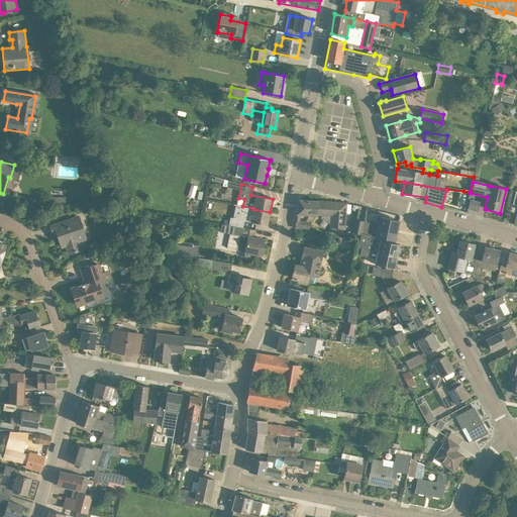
[(331,212),(321,212),(322,207),(318,206),(319,202),(299,201),(297,214),(331,217),(331,212)]
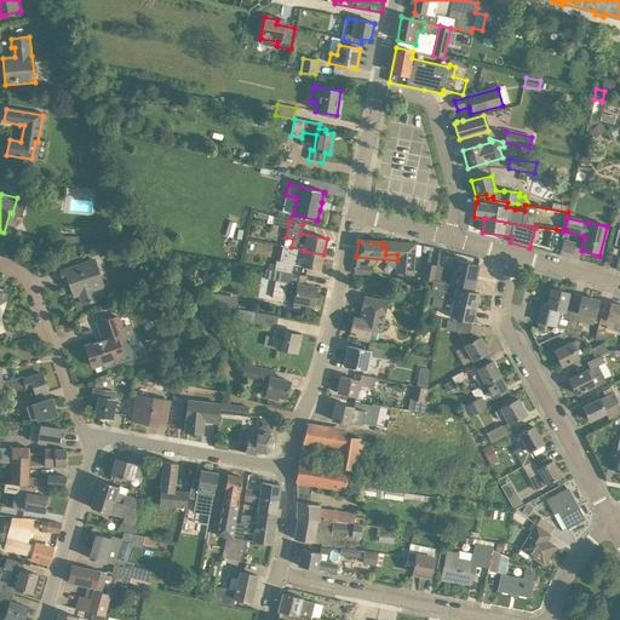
[(575,244),(563,241),(561,251),(573,253),(575,244)]
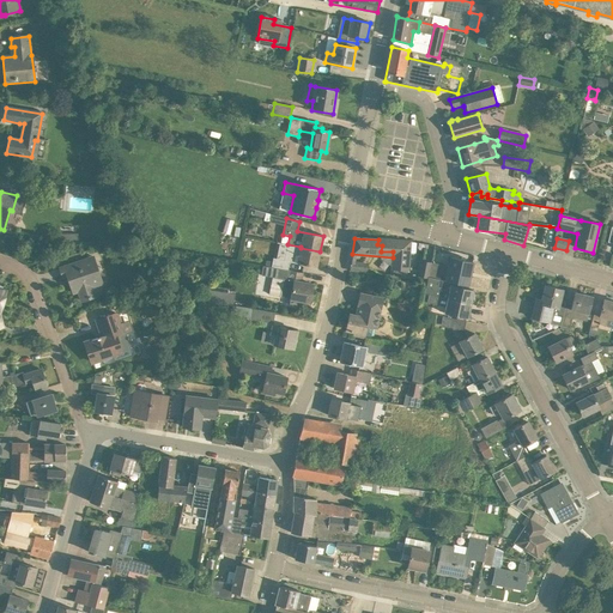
[(393,252),(393,258),(392,271),(400,271),(400,275),(406,277),(407,272),(410,242),(378,240),(377,244),(382,246),(381,252),(393,252)]
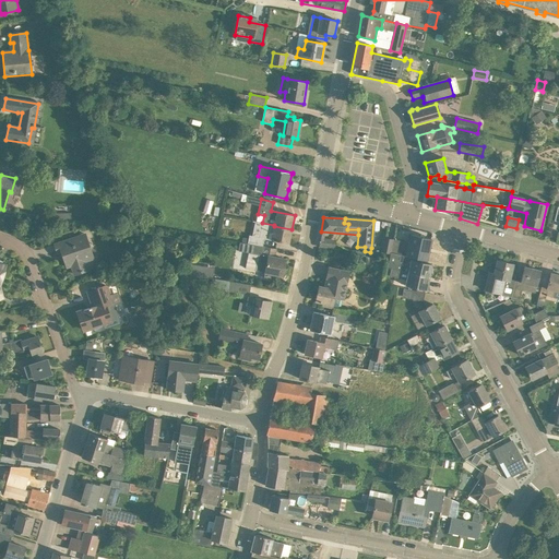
[(288,244),(292,229),(274,226),(274,225),(262,223),(259,237),(250,235),(248,244),(262,246),(264,239),(288,244)]
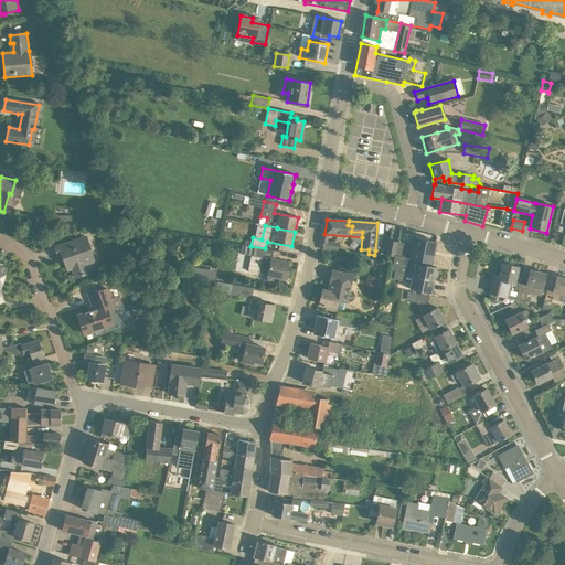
[(436,242),(415,237),(411,259),(430,264),(436,242)]
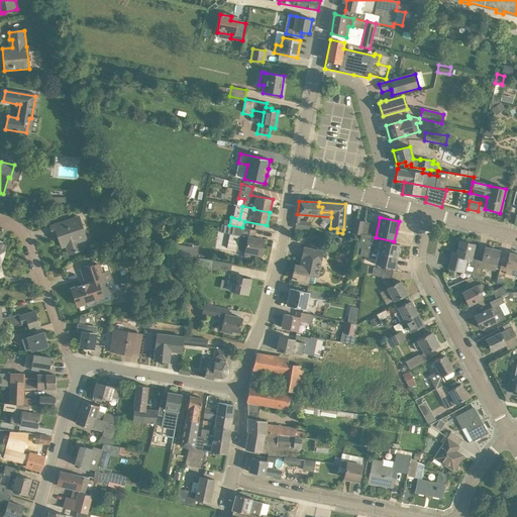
[(86,239),(83,230),(80,231),(76,218),(50,226),(53,234),(57,232),(62,247),(70,245),(72,252),(81,250),(78,242),(86,239)]
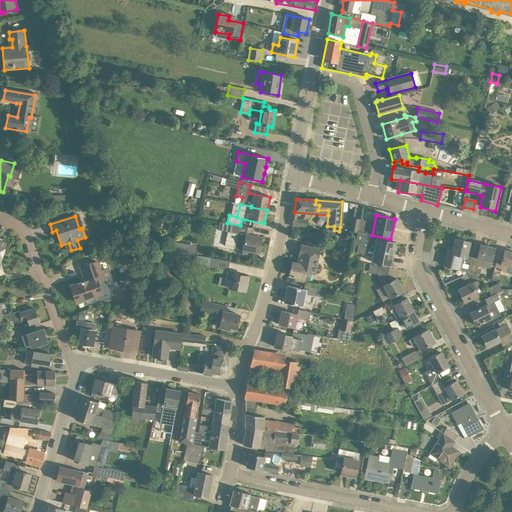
[(358,233),(358,232),(357,232),(360,220),(352,218),(349,231),(358,233)]
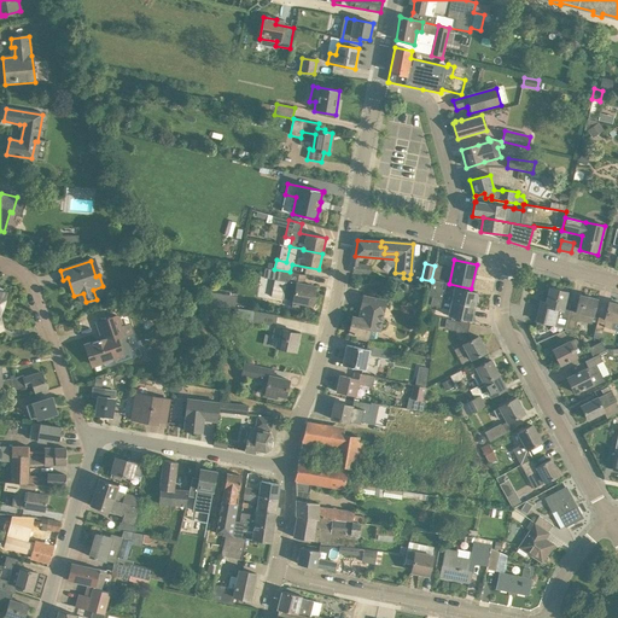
[(371,266),(354,264),(353,274),(369,275),(371,266)]
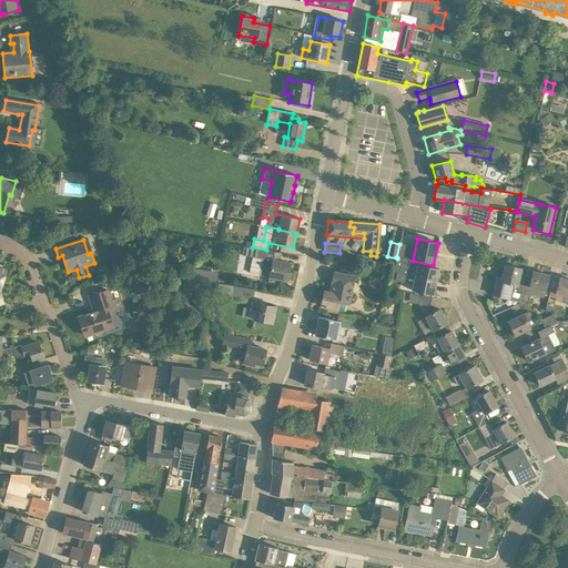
[(411,246),(399,244),(396,257),(397,257),(407,260),(411,246)]
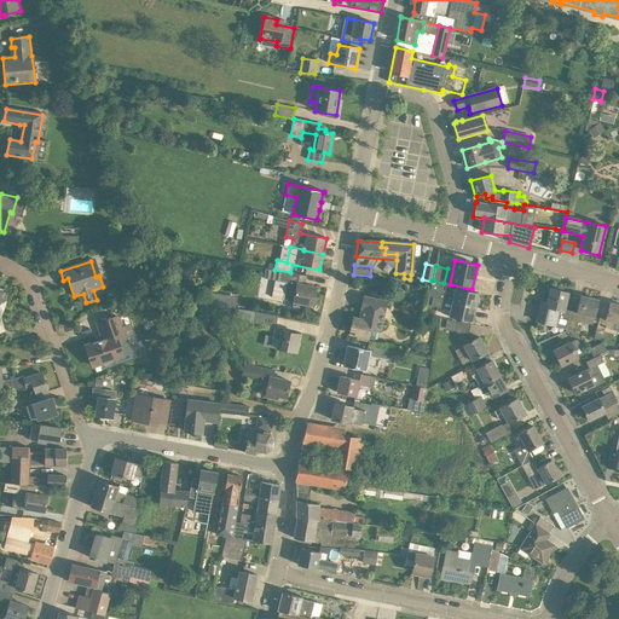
[(275,281),(288,283),(296,284),(291,308),(301,311),(302,304),(312,306),(316,288),(304,285),(305,276),(277,270),(275,281)]
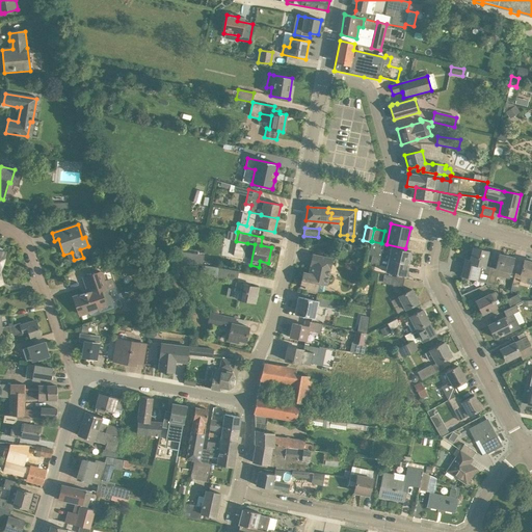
[(383,243),(381,243),(372,241),(372,242),(369,256),(372,256),(407,264),(410,251),(391,247),(390,253),(382,251),(383,243)]
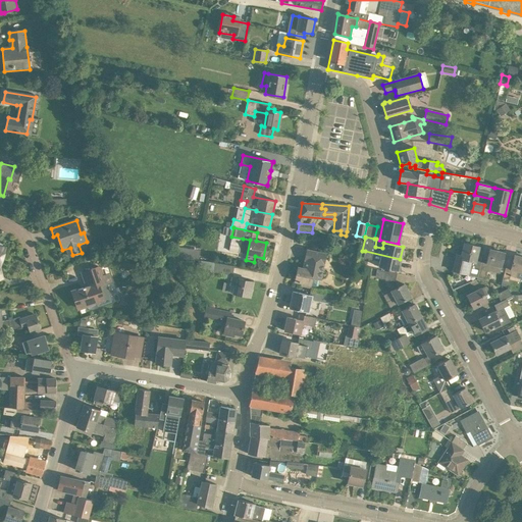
[(479,269),(480,262),(476,261),(477,257),(476,257),(478,247),(464,244),(461,256),(457,255),(453,271),(469,275),(471,268),(479,269)]
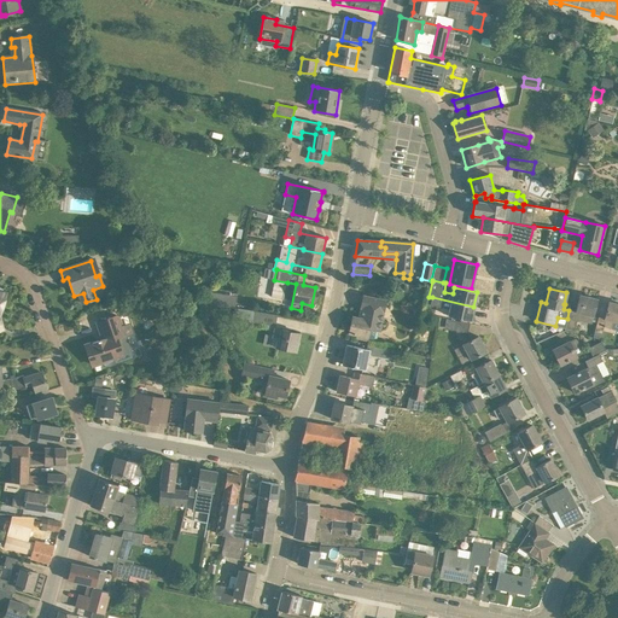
[(569,310),(567,319),(565,330),(564,332),(573,333),(577,321),(592,324),(598,299),(579,296),(576,313),(569,310)]
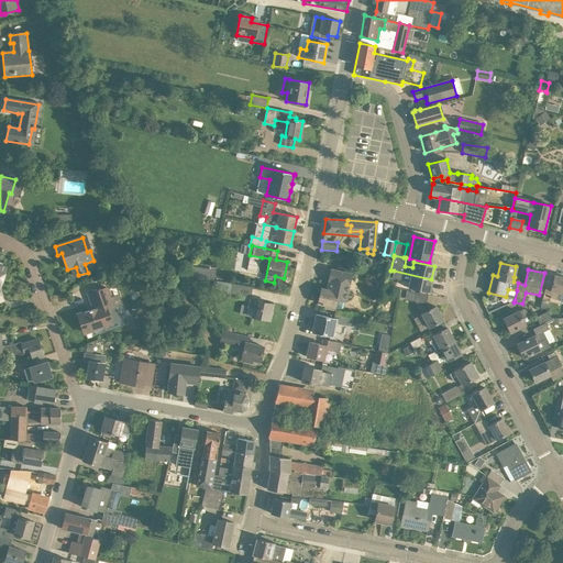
[(348,302),(349,296),(353,275),(331,271),(329,280),(327,290),(321,289),(319,297),(318,298),(317,300),(318,302),(318,304),(326,306),(326,308),(341,311),(343,301),(348,302)]
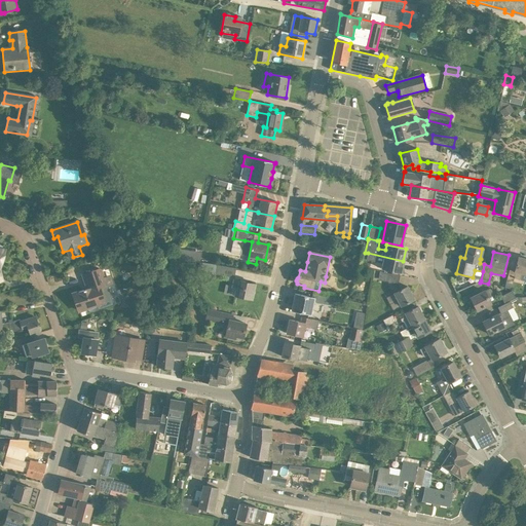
[(367,260),(371,261),(370,265),(381,268),(381,269),(400,273),(403,261),(368,253),(367,260)]
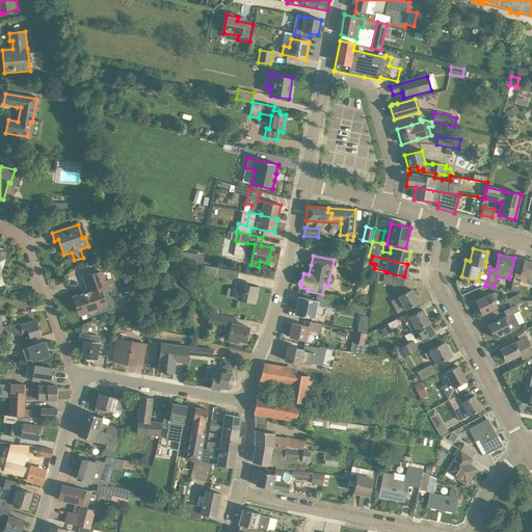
[(514,273),(514,274),(510,291),(516,292),(520,282),(526,283),(527,276),(531,277),(531,262),(524,261),(521,274),(514,273)]
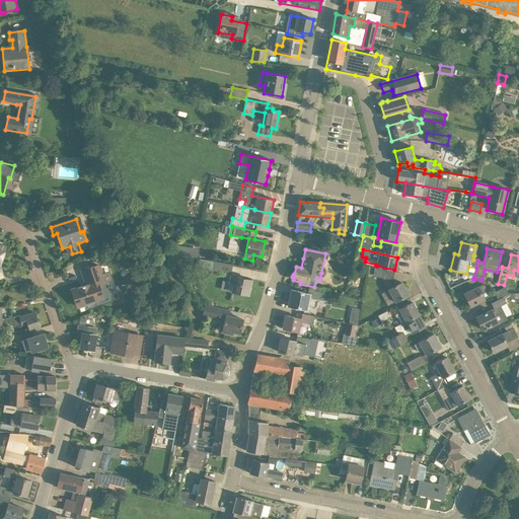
[(213,262),(211,271),(231,274),(232,265),(213,262)]
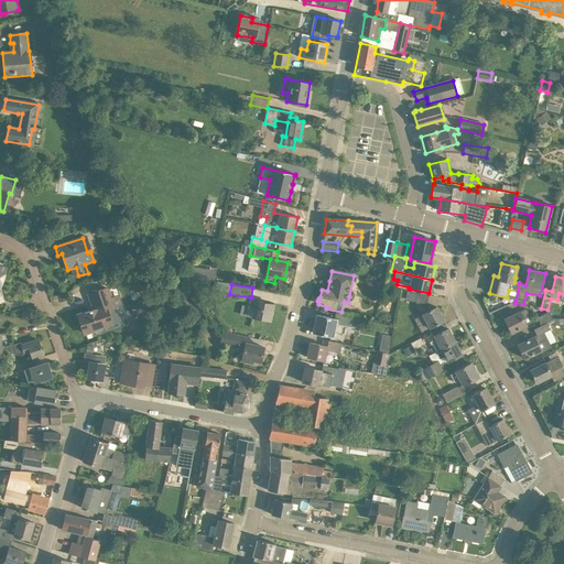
[(106,310),(114,306),(108,289),(89,295),(94,310),(78,315),(85,334),(111,325),(106,310)]
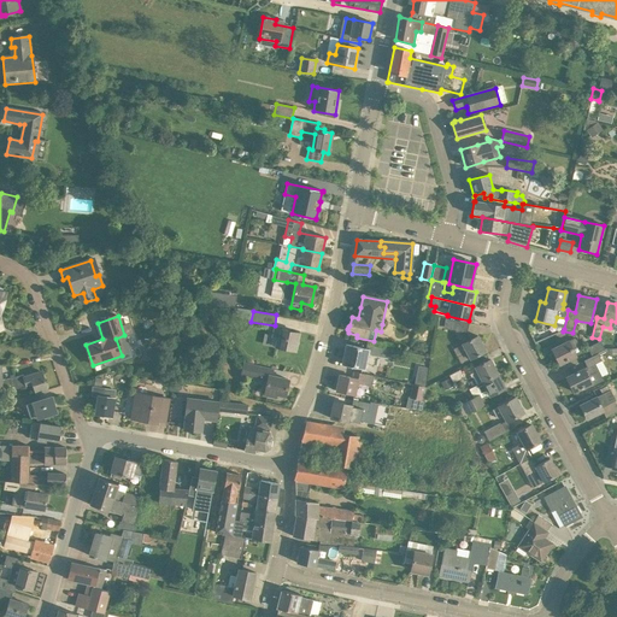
[(469,324),(458,322),(454,321),(447,319),(445,329),(466,333),(469,324)]
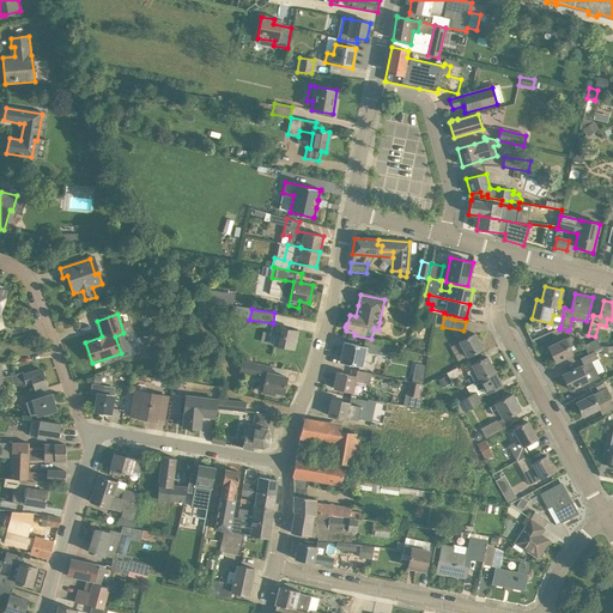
[(273,345),(293,349),(297,332),(272,326),(271,335),(275,337),(273,345)]
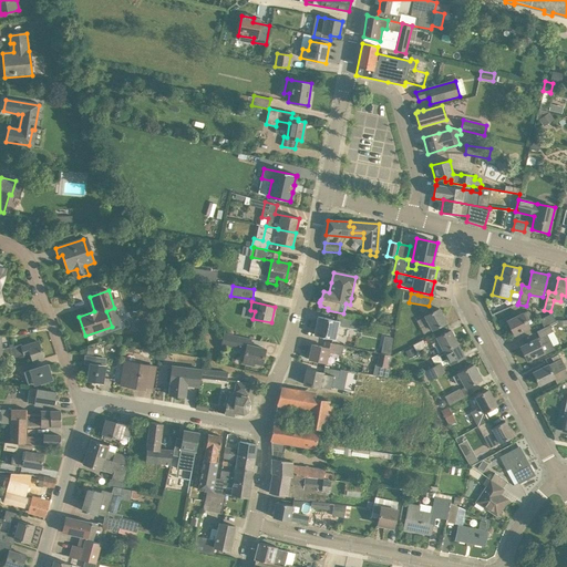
[(424,317),(425,317),(416,321),(421,328),(423,334),(432,330),(446,322),(439,309),(424,317)]
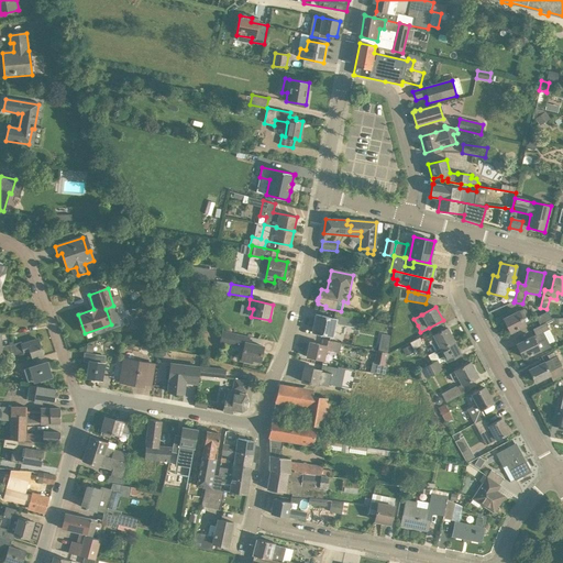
[(518,311),(504,319),(510,333),(525,326),(531,322),(525,309),(518,311)]
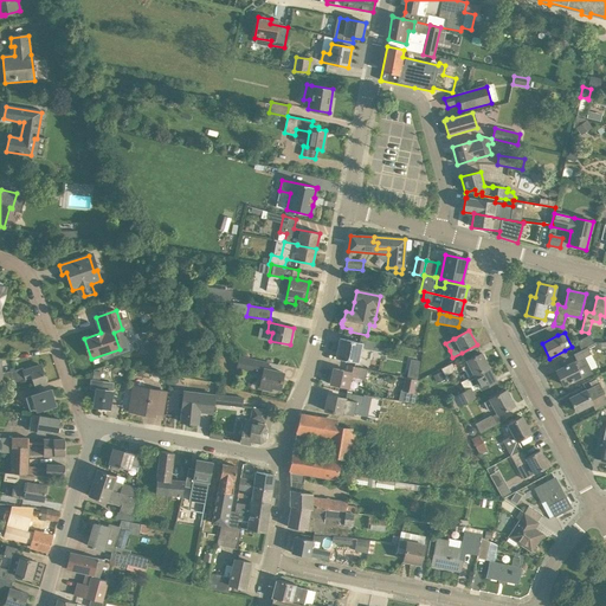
[(581,350),(594,343),(590,335),(577,342),(581,350)]
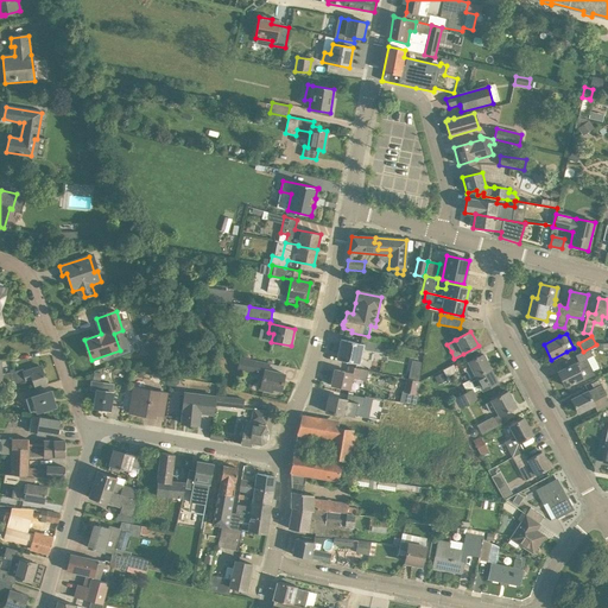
[(341,340),(336,360),(360,365),(362,349),(384,354),(386,344),(362,340),(361,344),(341,340)]
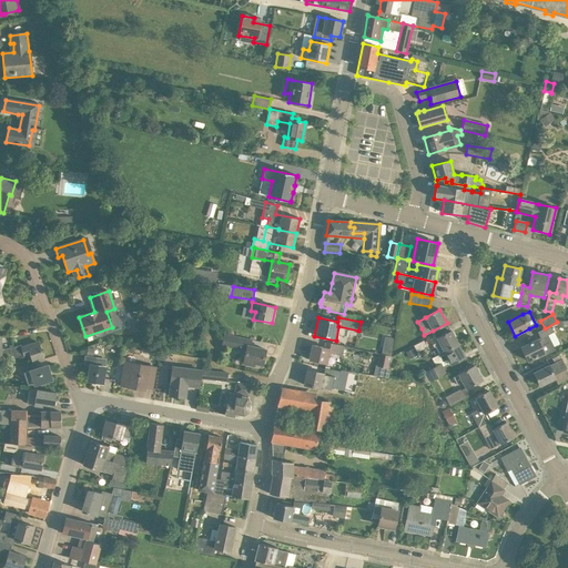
[(555,351),(550,342),(548,335),(554,332),(550,325),(537,332),(540,338),(537,340),(521,348),(528,362),(544,354),(545,355),(555,351)]
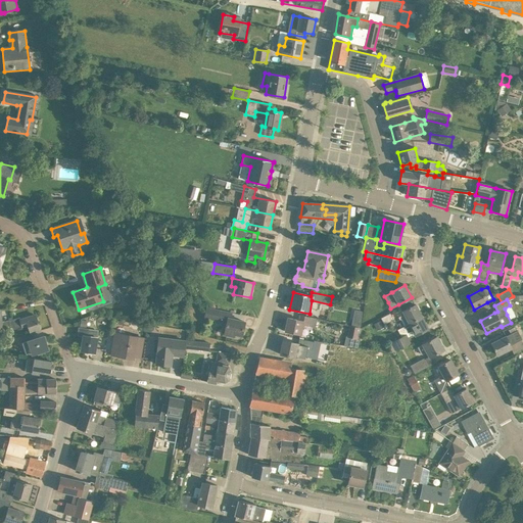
[(405,317),(409,324),(422,318),(415,305),(402,312),(396,315),(399,320),(405,317)]
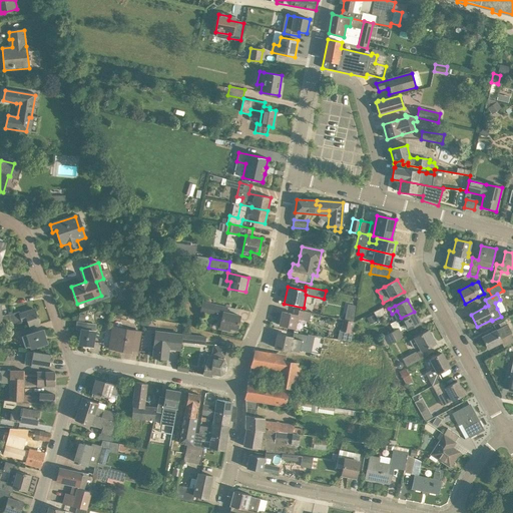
[(200,313),(222,317),(219,329),(229,331),(229,329),(236,330),(239,316),(225,313),(226,307),(202,302),(200,313)]
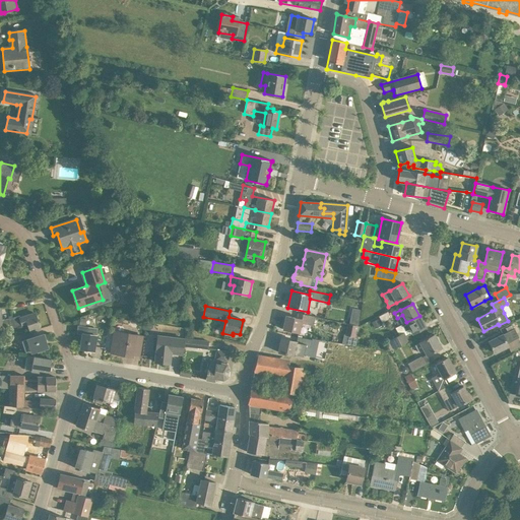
[(2,320),(1,308),(0,308),(0,327),(1,327),(9,325),(10,327),(13,327),(21,325),(22,326),(27,324),(28,326),(30,332),(40,329),(36,314),(20,318),(19,316),(12,318),(12,316),(8,317),(8,319),(2,320)]
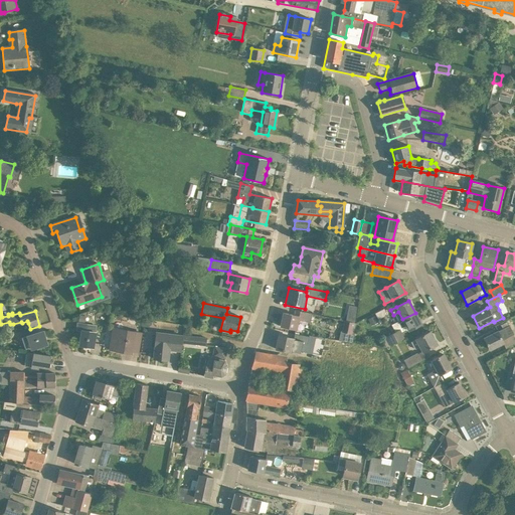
[(383,309),(374,314),(378,320),(387,315),(383,309)]
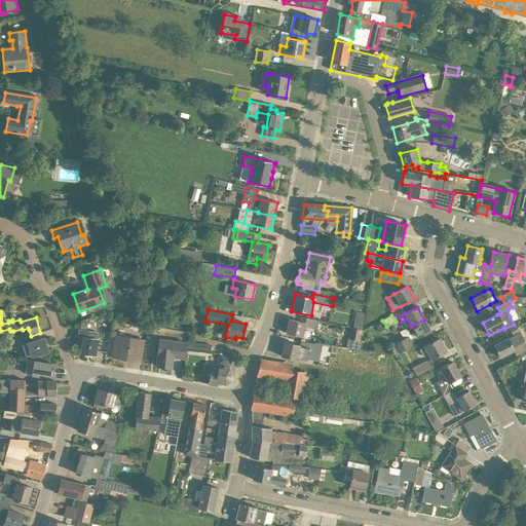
[(317,321),(315,321),(302,317),(301,323),(289,320),(287,334),(302,337),(304,327),(310,328),(315,330),(317,321)]
